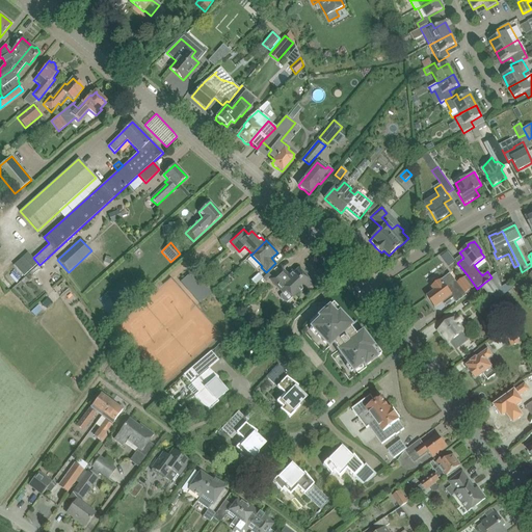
[(28,253),(14,265),(23,276),(37,264),(28,253)]
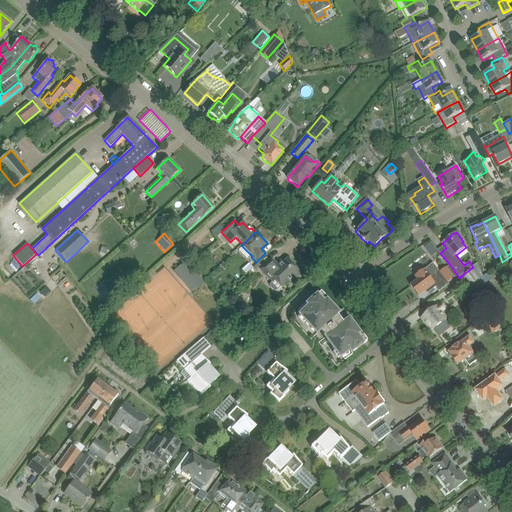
[(300,273),(291,264),(293,263),(288,258),(282,264),(280,262),(281,261),(276,265),(271,259),(260,269),(272,282),(269,284),(270,288),(271,289),(275,291),(281,287),(287,281),(289,283),(300,273)]
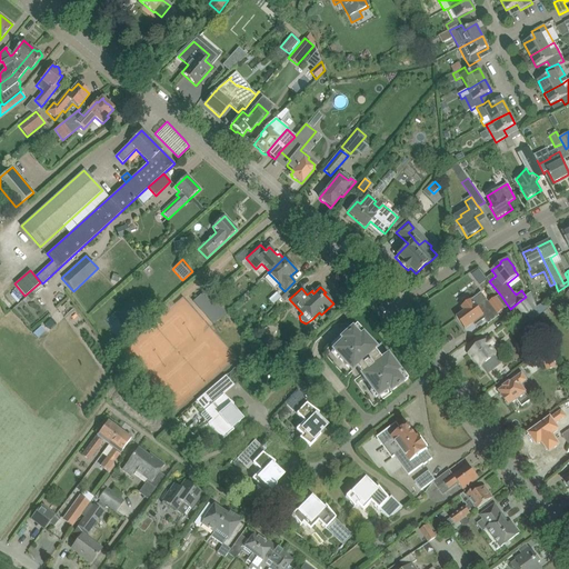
[(203,306),(202,308),(209,316),(210,313),(217,321),(225,313),(206,292),(197,299),(203,306)]
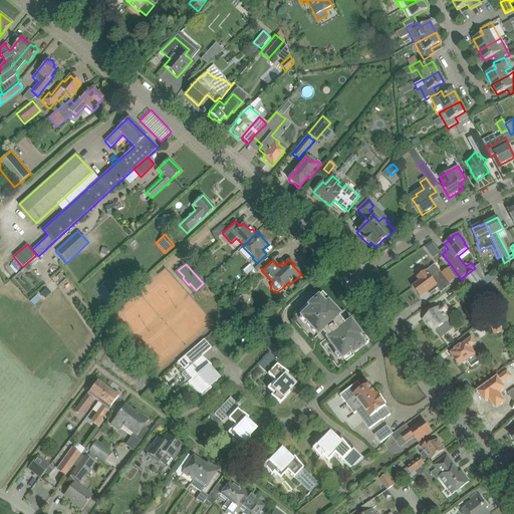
[(475,268),(467,274),(467,275),(468,274),(469,275),(467,277),(474,287),(477,286),(480,290),(487,284),(491,280),(487,275),(484,277),(480,264),(475,268)]
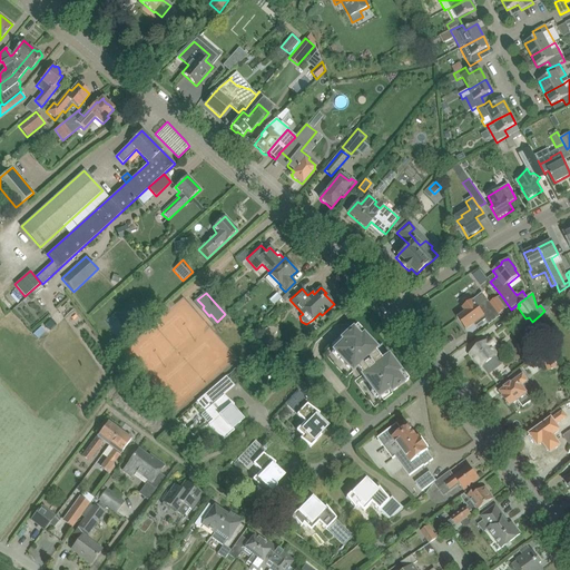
[(509,306),(501,295),(497,298),(505,310),(509,306)]
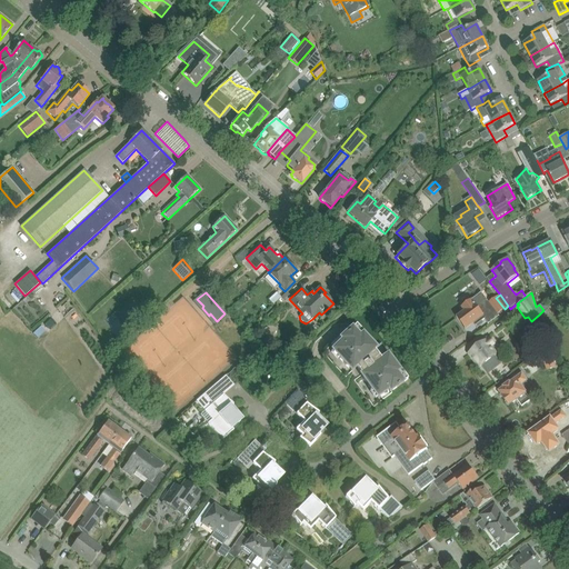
[(486,319),(483,316),(492,309),(497,315),(505,309),(496,298),(479,310),(471,300),(471,301),(462,308),(462,307),(461,308),(465,312),(457,318),(457,319),(458,318),(466,329),(465,329),(466,330),(473,323),(476,326),(486,319)]
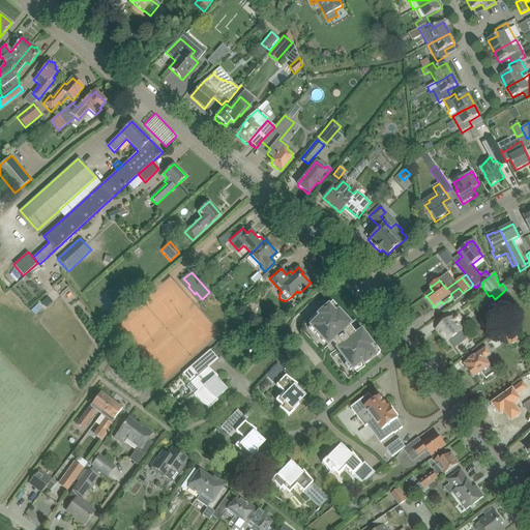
[(117,294),(120,298),(128,290),(125,287),(117,294)]
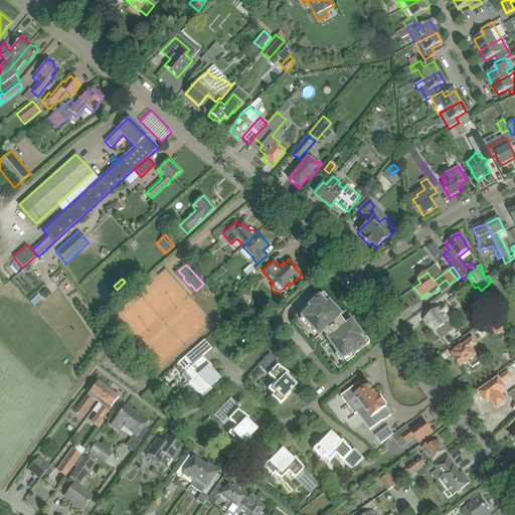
[(369,343),(362,334),(360,335),(351,322),(350,322),(345,326),(340,320),(338,317),(340,316),(329,304),(330,303),(322,294),(319,298),(308,307),(307,306),(292,320),(313,342),(318,336),(322,333),(327,339),(326,340),(320,344),(338,369),(355,356),(353,355),(369,343)]
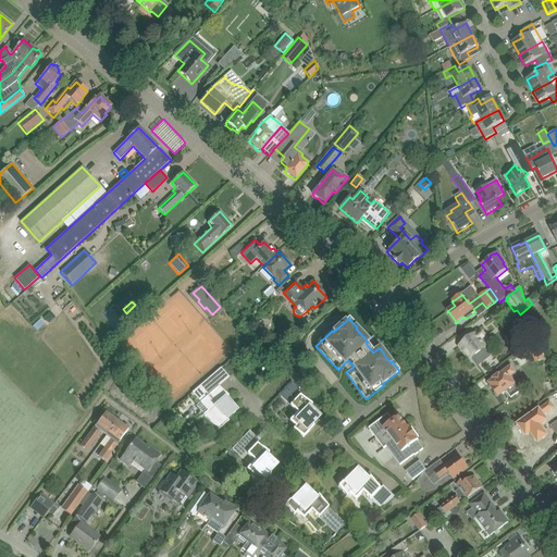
[(33,326),(37,332),(45,324),(40,319),(33,326)]
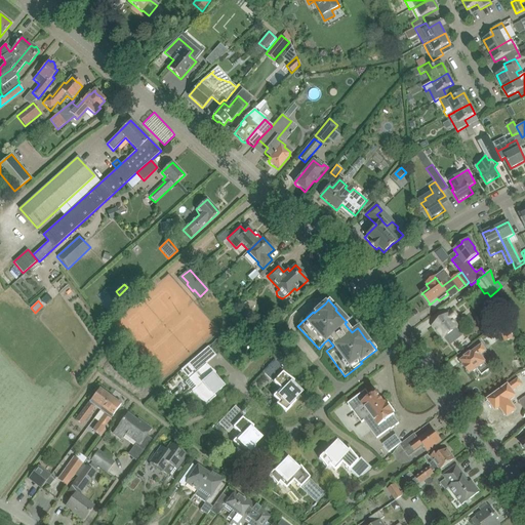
[(290,300),(284,307),(287,310),(293,305),(290,300)]
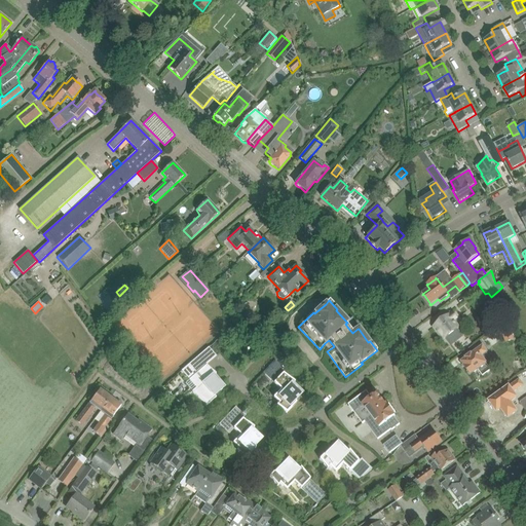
[(434,327),(438,331),(438,333),(440,336),(442,336),(444,340),(446,338),(451,345),(462,336),(460,334),(461,333),(453,322),(457,318),(453,312),(449,315),(448,315),(434,327)]
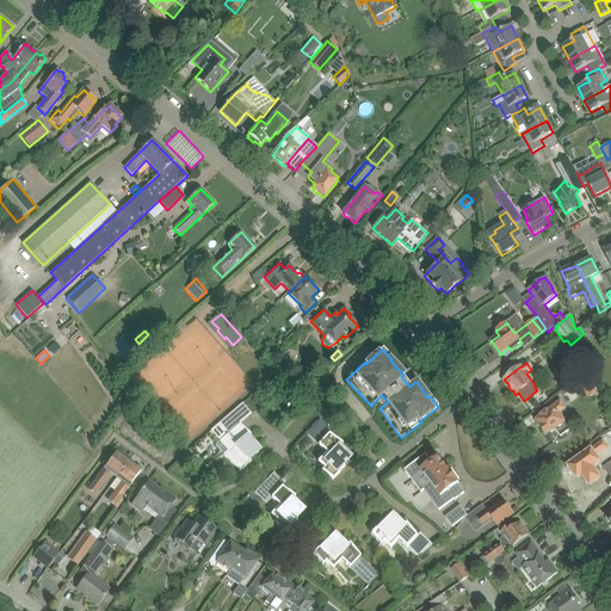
[(582,389),(586,399),(597,394),(587,371),(573,383),(579,392),(582,389)]
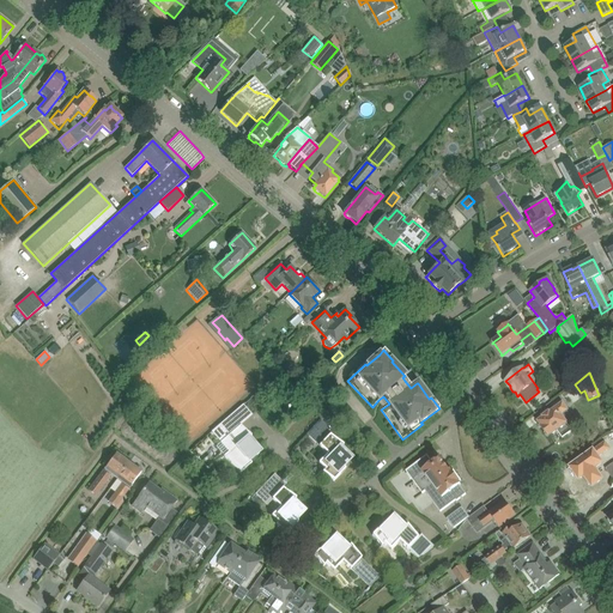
[(541,428),(547,437),(557,431),(563,438),(572,431),(566,424),(572,419),(566,411),(568,411),(563,405),(548,414),(547,414),(544,417),(544,418),(541,420),(545,425),(541,428)]
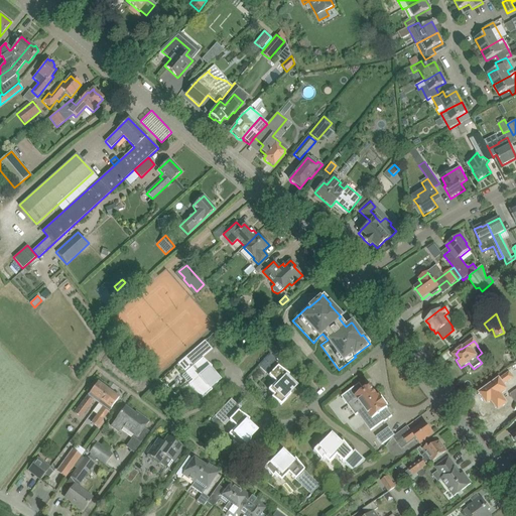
[(220,380),(210,369),(212,367),(203,358),(201,360),(194,352),(178,365),(192,381),(188,384),(203,397),(212,390),(211,388),(220,380)]
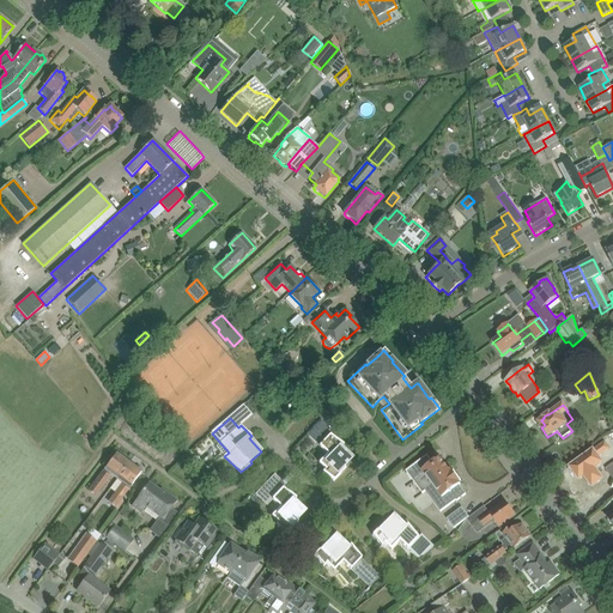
[(322,473),(334,481),(345,469),(344,468),(352,460),(340,449),(343,445),(329,436),(323,442),(311,430),(307,435),(307,436),(308,435),(320,447),(319,447),(327,455),(319,463),(325,469),(322,473)]
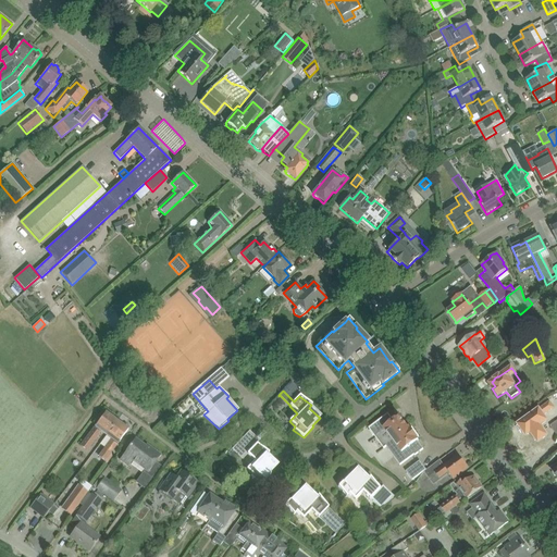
[(534,419),(547,410),(549,409),(544,401),(543,403),(543,404),(523,418),(524,420),(518,425),(522,431),(522,432),(523,434),(524,434),(525,436),(540,426),(534,419)]
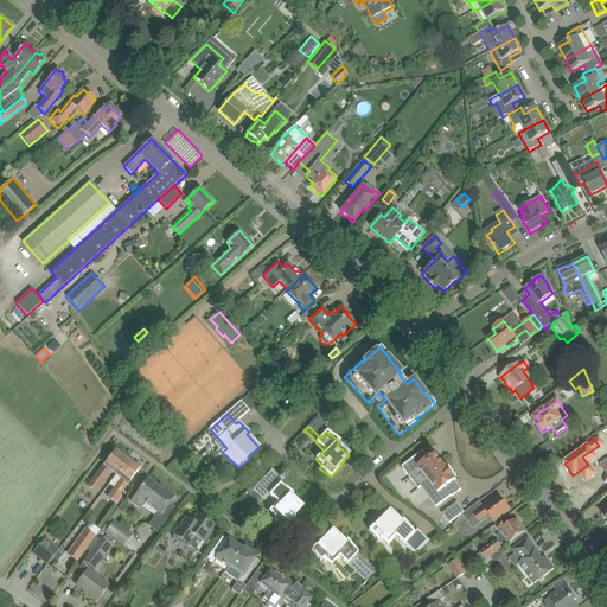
[(109,471),(115,475),(127,459),(115,449),(88,486),(94,491),(95,491),(109,471)]
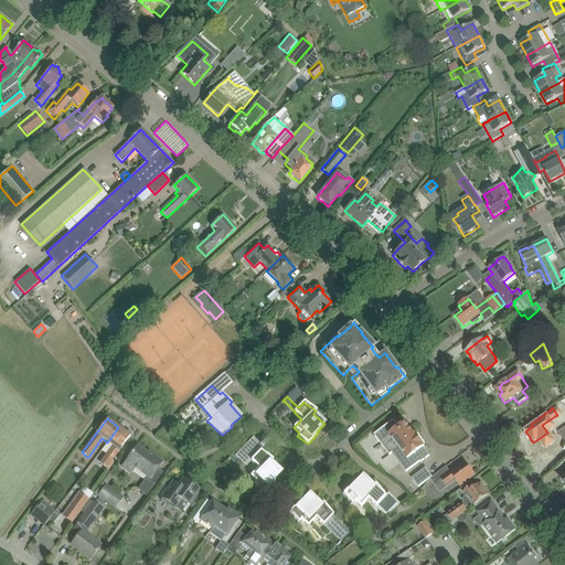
[(402,426),(402,427),(400,428),(394,420),(383,428),(374,435),(375,437),(374,437),(379,443),(379,441),(390,456),(392,454),(406,472),(415,466),(420,461),(420,462),(425,460),(425,461),(427,460),(426,459),(429,456),(424,448),(425,447),(423,445),(425,444),(418,435),(416,436),(415,434),(414,435),(408,427),(405,423),(402,426)]
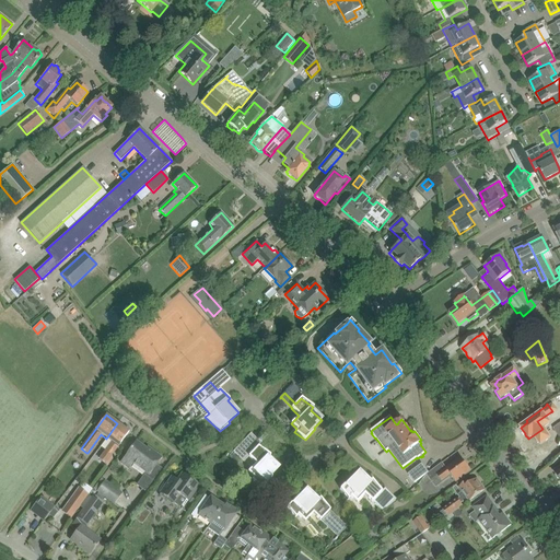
[(117,423),(106,439),(112,442),(100,459),(107,465),(113,458),(111,456),(129,432),(117,423)]
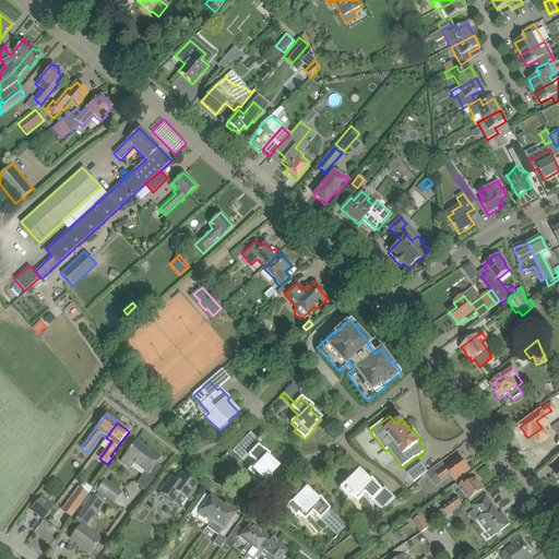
[(135,441),(120,462),(129,468),(132,463),(145,472),(143,474),(152,480),(162,468),(156,464),(162,458),(153,451),(151,452),(135,441)]
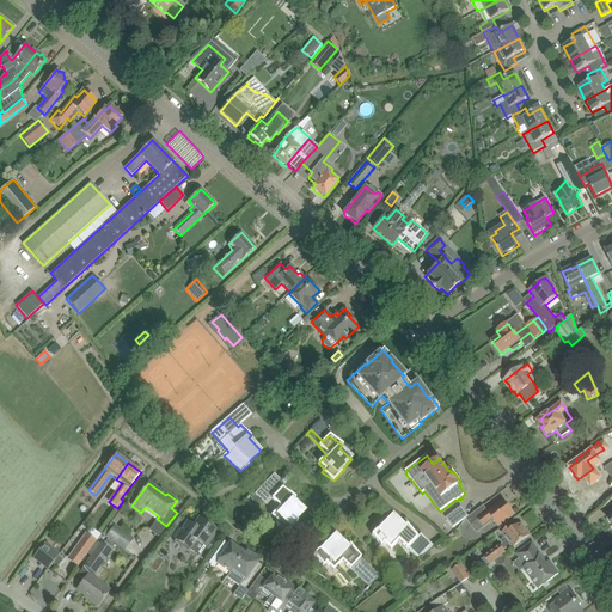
[(295,520),(304,512),(293,501),(295,497),(282,488),(277,494),(265,483),(256,494),(267,505),(271,499),(280,507),(271,516),(277,522),(275,525),(286,533),(298,521),(295,520)]
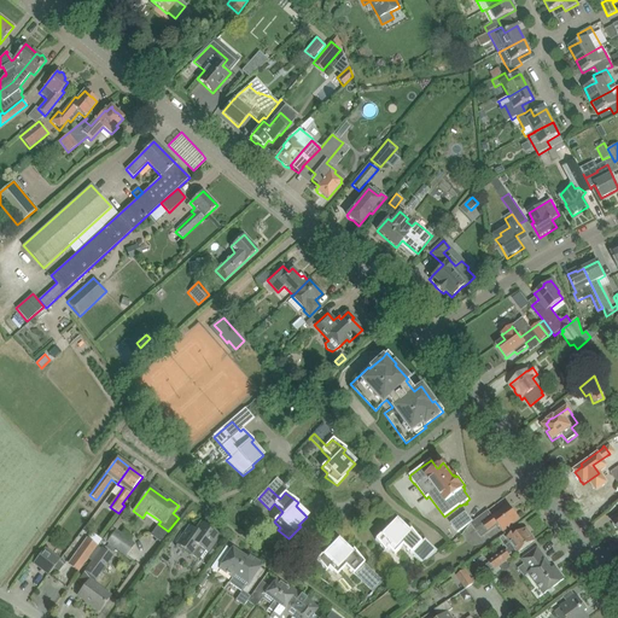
[(473,522),(470,524),(481,537),(497,525),(502,531),(519,519),(509,506),(493,518),(488,511),(473,522)]
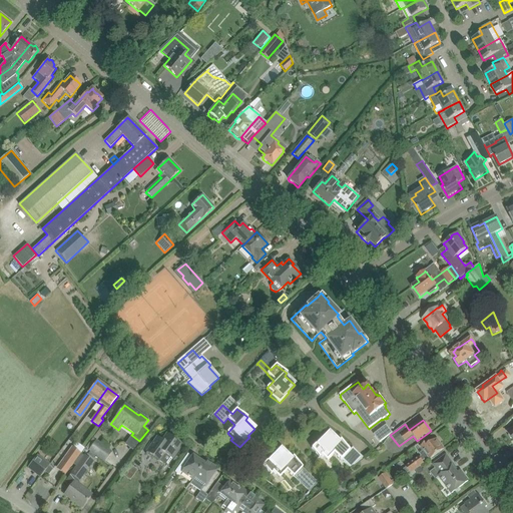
[(390,434),(390,435),(393,433),(387,425),(374,435),(380,442),(390,434)]
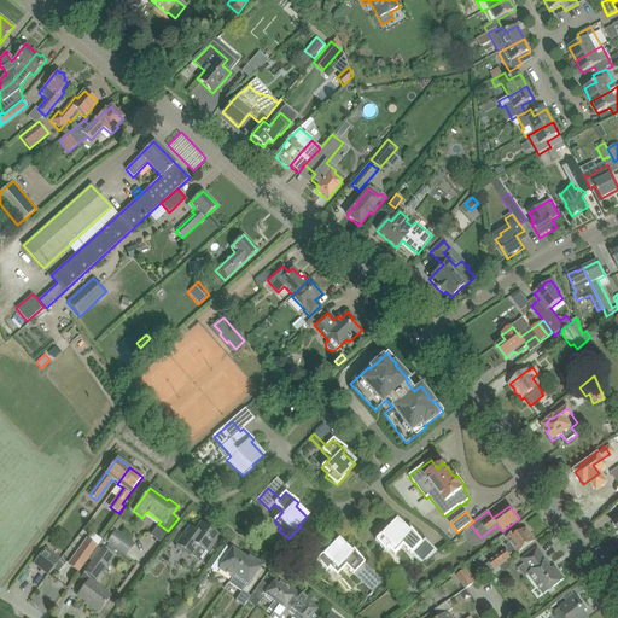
[(408,532),(396,522),(388,530),(386,529),(375,540),(383,549),(384,551),(388,548),(394,554),(402,546),(410,554),(410,553),(421,564),(421,565),(427,560),(415,548),(421,542),(410,529),(408,532)]
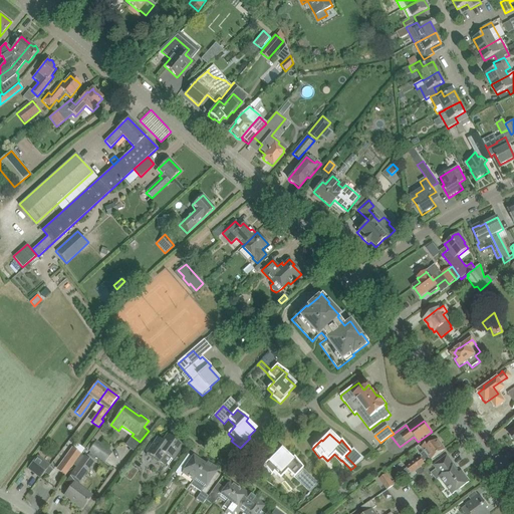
[(146,452),(165,466),(171,458),(172,460),(182,446),(168,435),(163,442),(158,438),(153,445),(151,444),(146,452)]
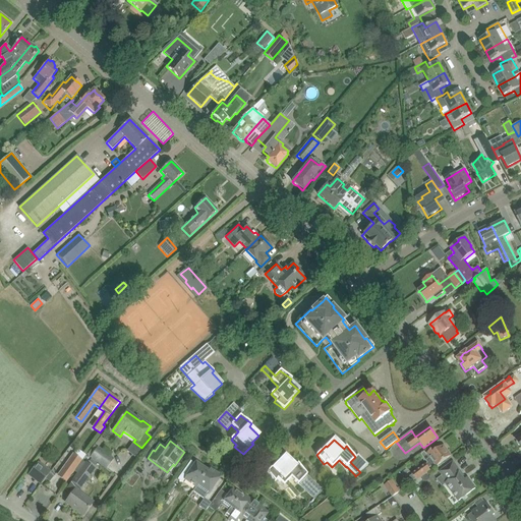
[(97,463),(106,469),(114,459),(102,450),(95,444),(87,454),(90,457),(97,463)]
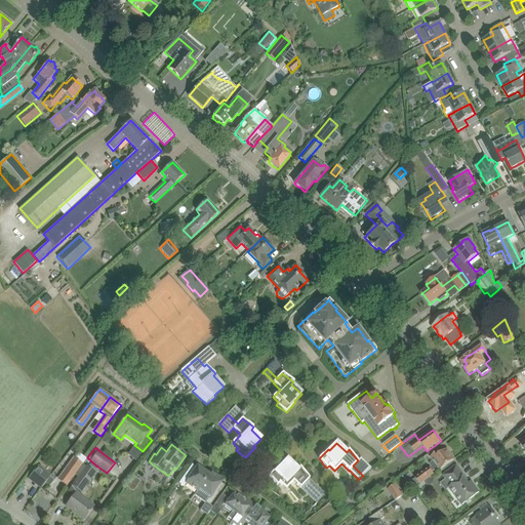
[(431,456),(441,470),(454,459),(450,453),(449,454),(446,449),(439,454),(438,451),(431,456)]
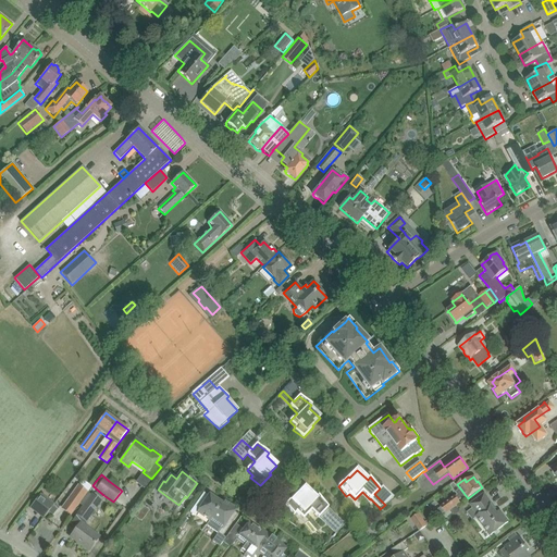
[(60,509),(70,516),(87,492),(77,484),(60,509)]
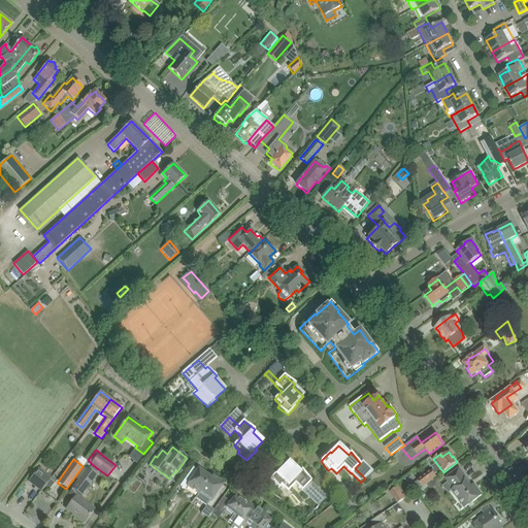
[(299,472),(289,462),(282,469),(281,468),(270,479),(278,488),(281,486),(288,492),(295,484),(302,491),(308,496),(316,489),(309,483),(311,482),(301,469),(299,472)]
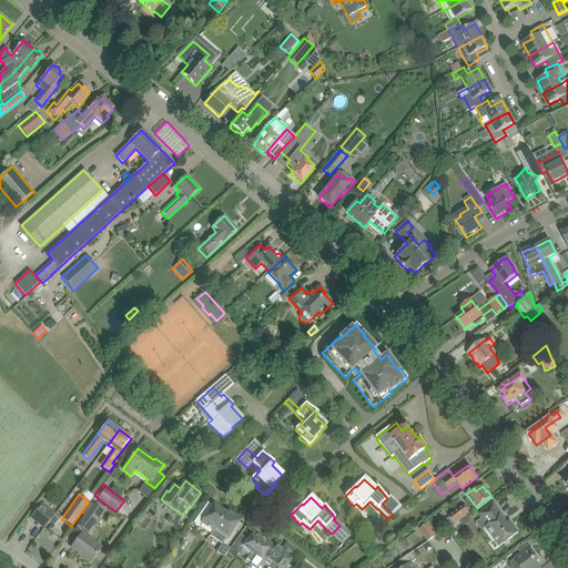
[(202,523),(213,530),(225,514),(213,505),(212,507),(209,506),(210,504),(208,503),(201,511),(193,523),(199,527),(202,523)]
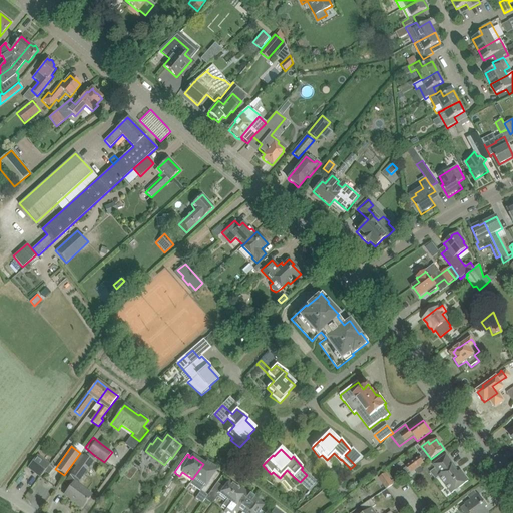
[(27,468),(40,478),(49,465),(37,455),(27,468)]
